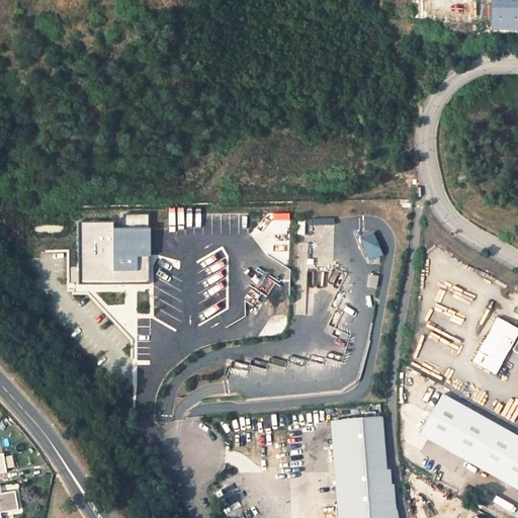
[(517,29),(517,0),(492,0),(492,29),(517,29)]
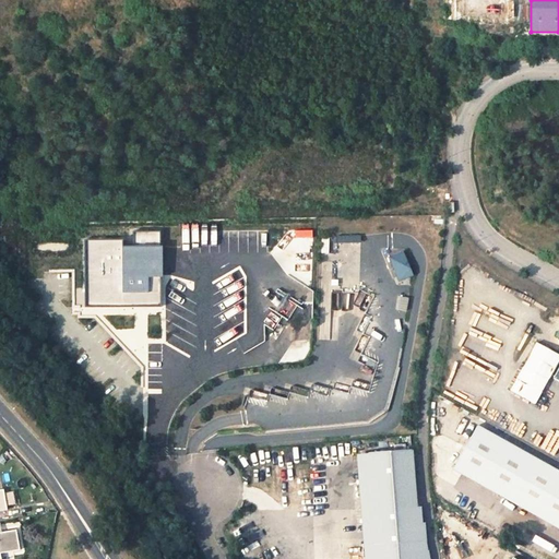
[(122,239),(85,239),(85,306),(163,306),(163,246),(122,246),(122,239)]
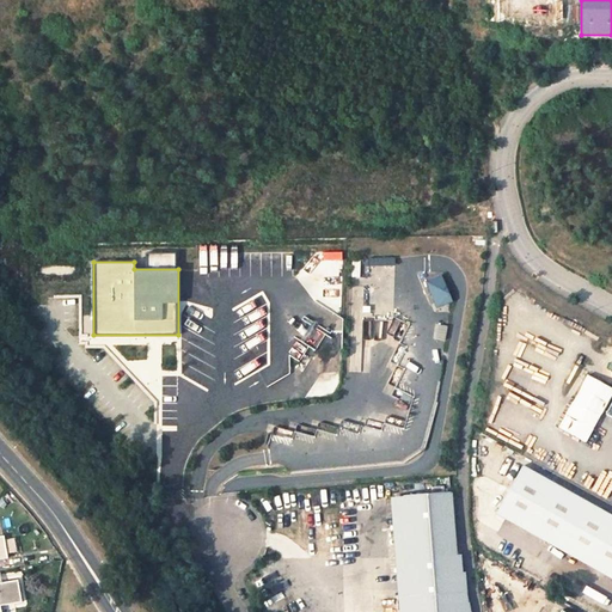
[(421,281),(430,310),(450,303),(440,275),(421,281)]
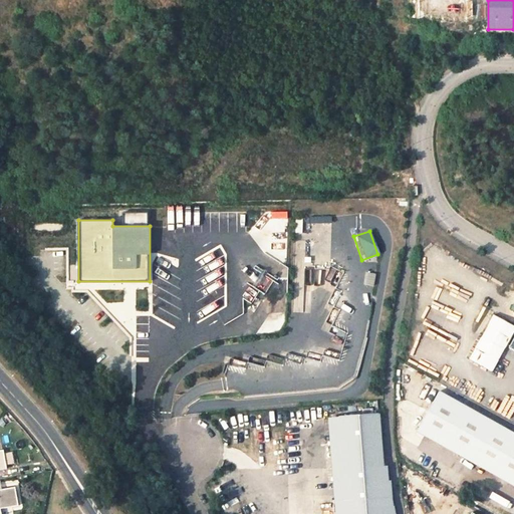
[(324,285),(325,271),(309,271),(309,284),(324,285)]
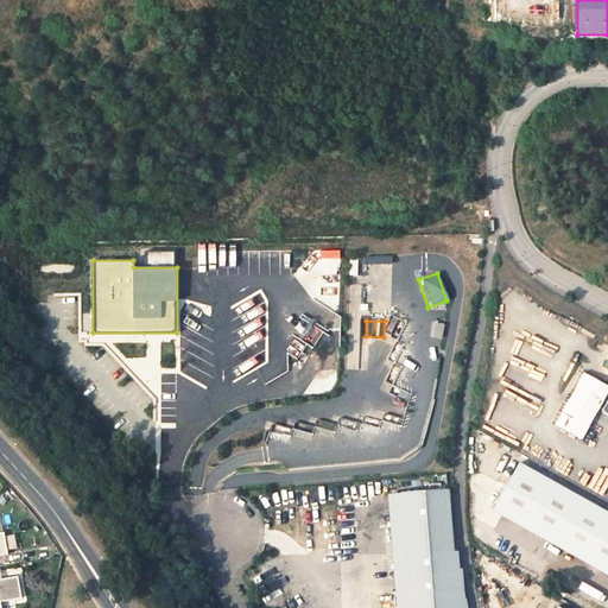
[(578,372),(551,428),(580,442),(607,385),(578,372)]
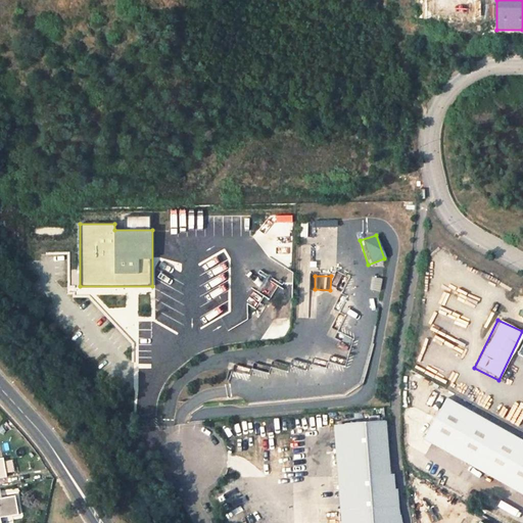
[(522,333),(514,351),(522,355),(522,333)]
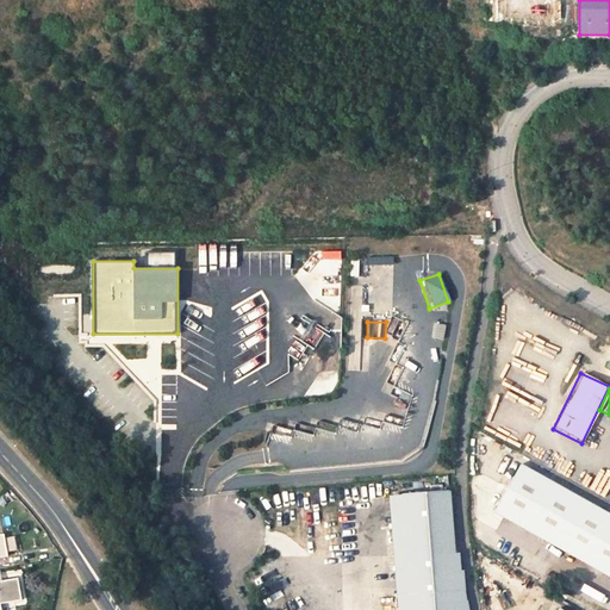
[(493,510),(609,576),(609,514),(521,464),(493,510)]
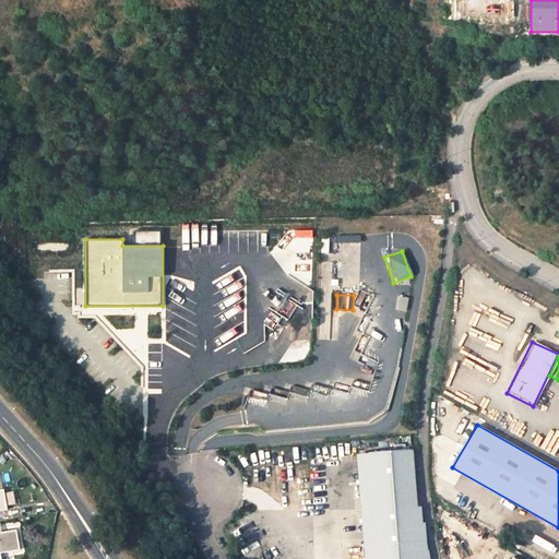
[(376,547),(428,552),(425,537),(421,513),(416,482),(414,471),(413,449),(358,452),(364,549),(376,549),(376,547)]
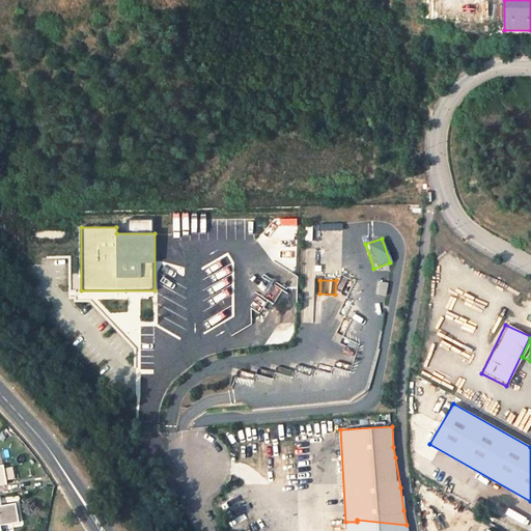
[(0,505),(0,524),(17,521),(14,503),(0,505)]
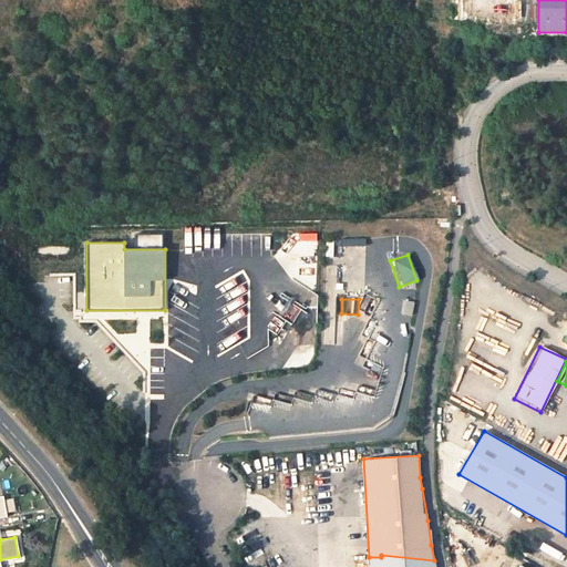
[(434,566),(434,560),(381,555),(381,557),(381,566),(434,566)]
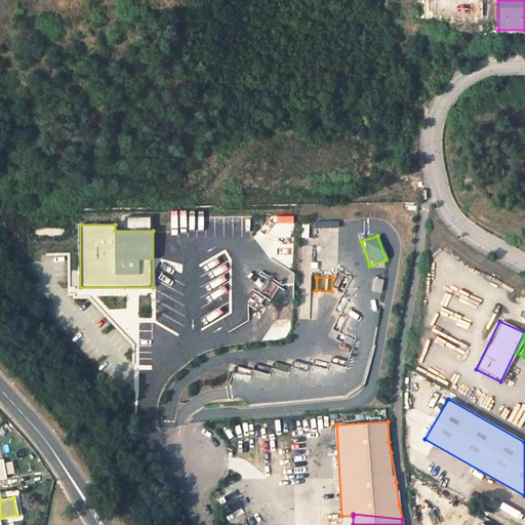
[(341,524),(353,524),(353,516),(341,516),(341,524)]
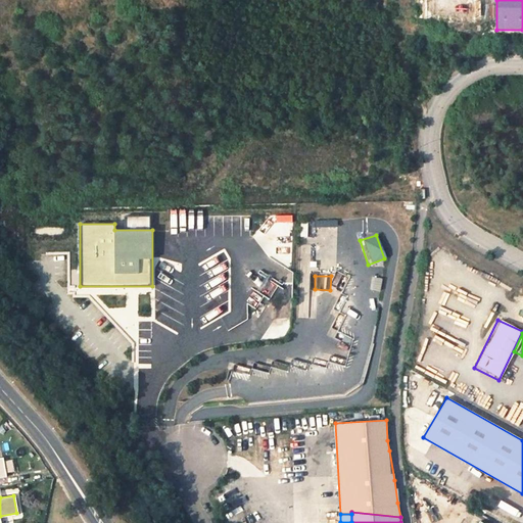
All buildings are outlined.
